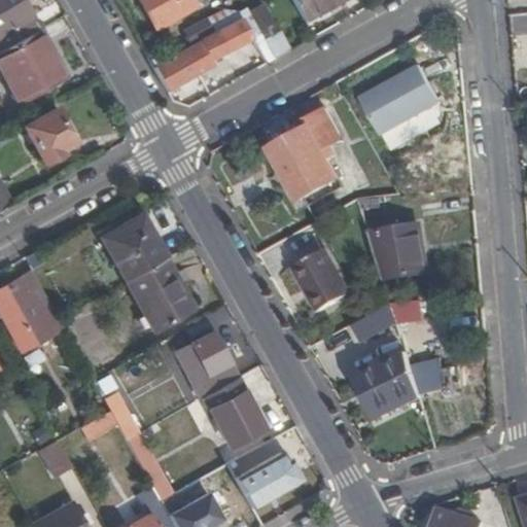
[(0,0),(0,48),(34,30),(29,19),(32,18),(22,0),(0,0)]
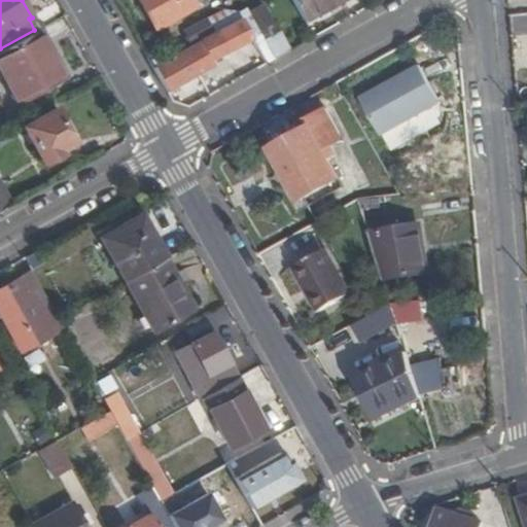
[(195,6),(191,0),(138,0),(154,29),(195,6)]
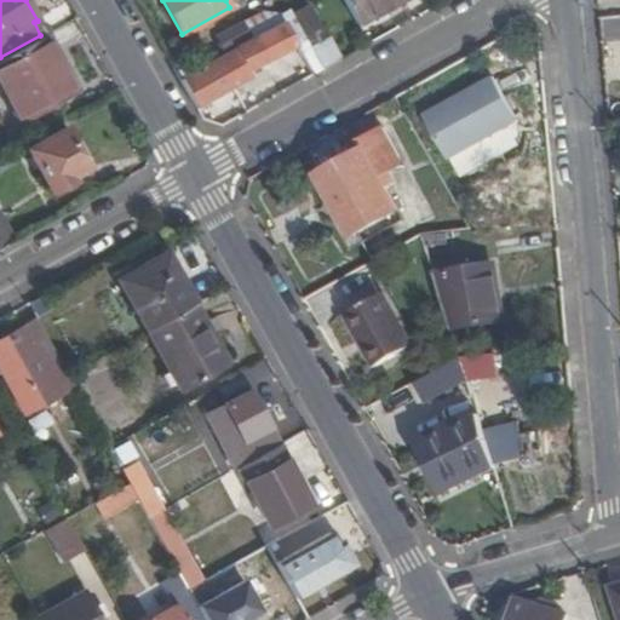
[(342,0),(352,18),(356,24),(397,0),(342,0)]
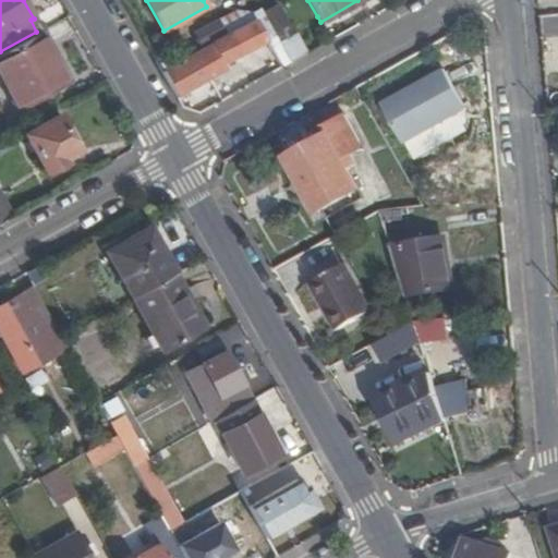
[(275,2),(251,15),(254,20),(266,40),(280,67),(304,53),(275,2)]
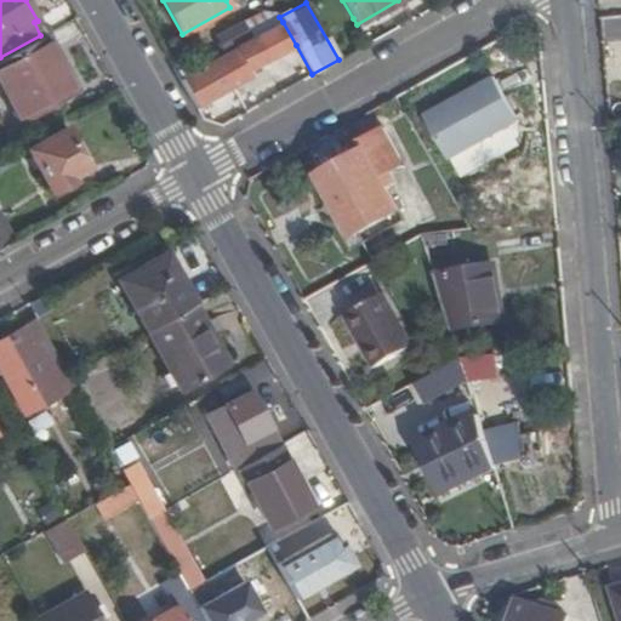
[(205,102),(224,91),(251,77),(248,72),(296,45),(283,22),(178,79),(194,108),(205,102)]
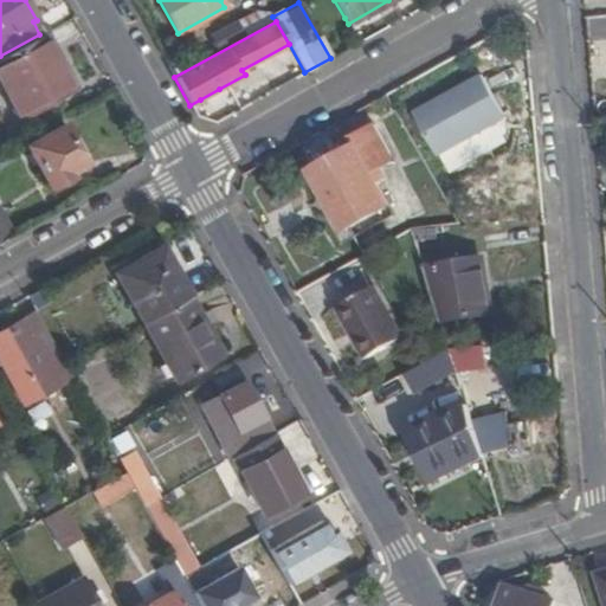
[(72,88),(42,33),(39,34),(0,56),(0,91),(15,120),(72,88)]
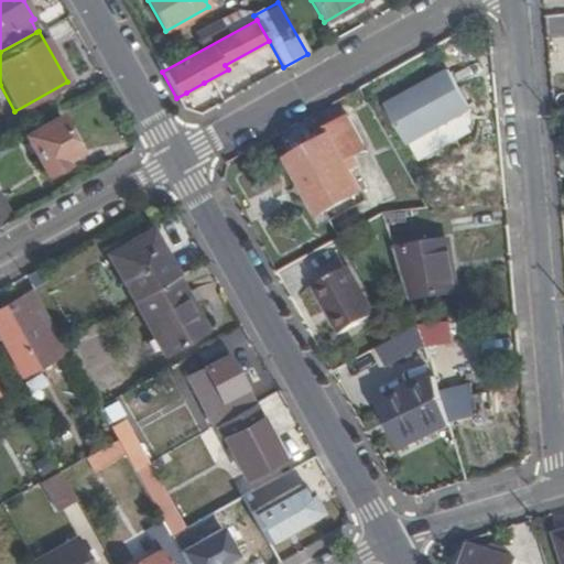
[(468,109),(447,73),(386,107),(407,144),(468,109)]
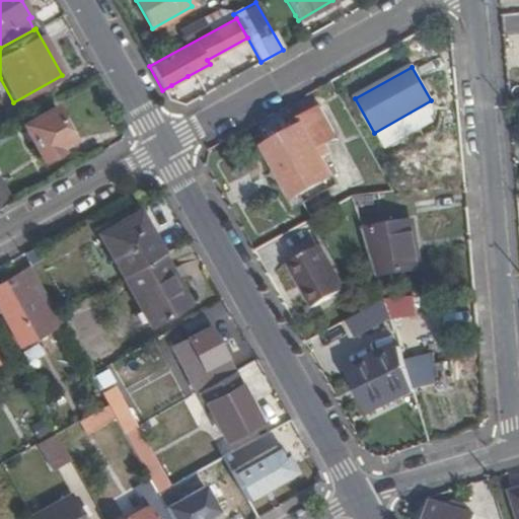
[(54,106),(21,125),(43,162),(61,152),(58,145),(72,137),(54,106)]
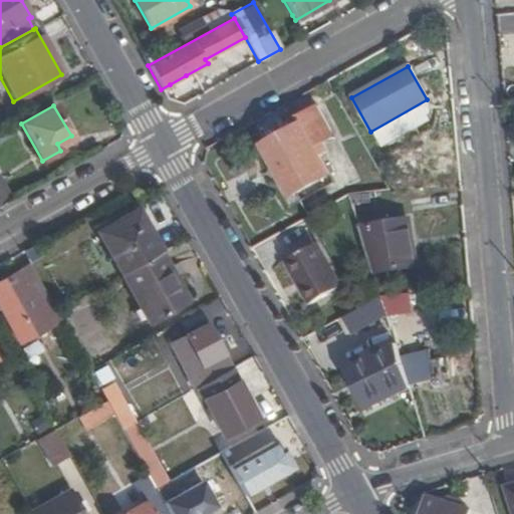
[(315,105),(290,120),(295,129),(264,146),(291,195),(328,174),(318,157),(326,152),(320,142),(313,146),(308,138),(327,126),(315,105)]
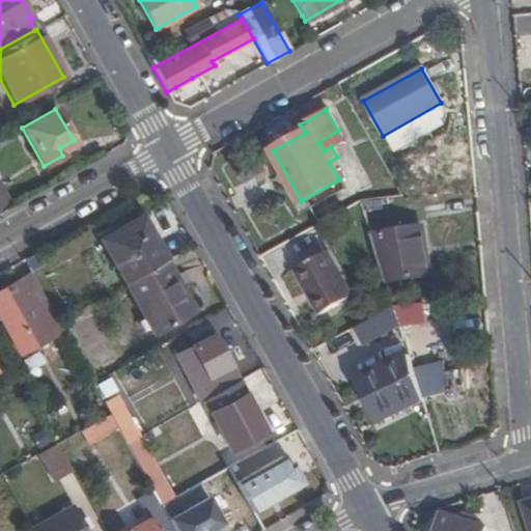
[(0,212),(12,205),(0,184),(0,212)]
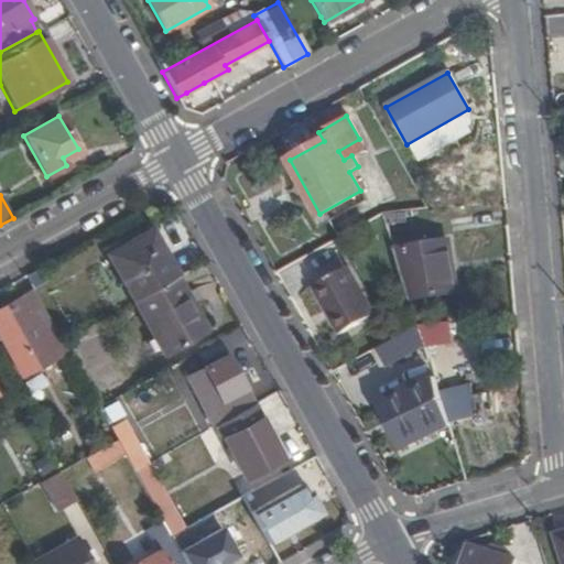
[(404,220),(401,209),(383,212),(387,223),(404,220)]
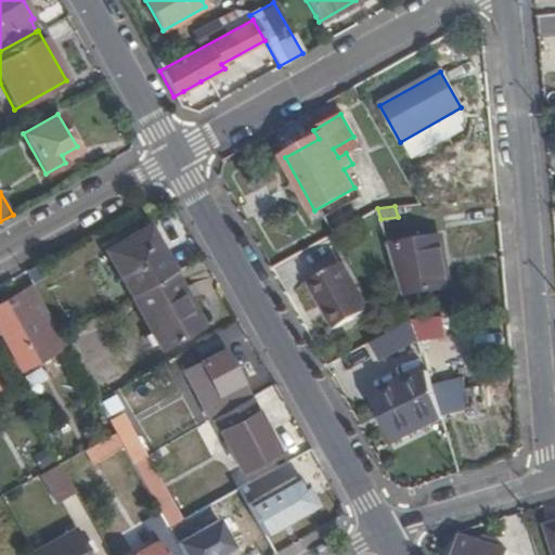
[(106,250),(132,296),(173,273),(149,227),(106,250)]
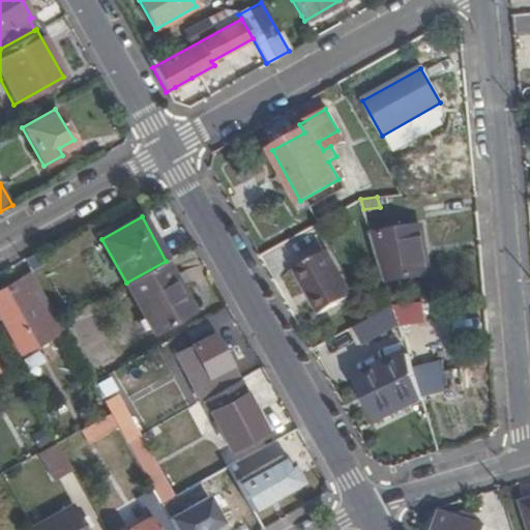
[(417,226),(371,233),(385,281),(425,273),(417,226)]
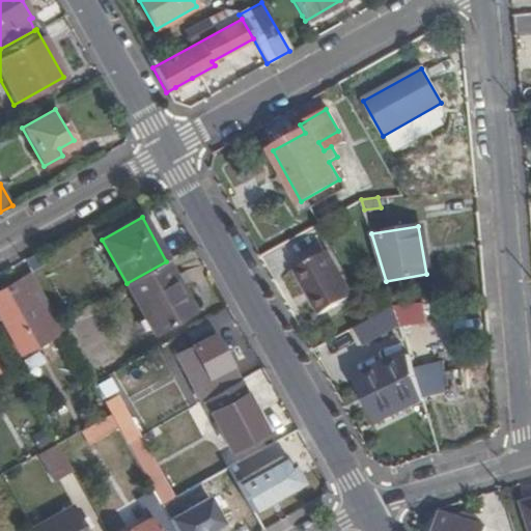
[(327,252),(296,268),(320,312),(352,297),(327,252)]
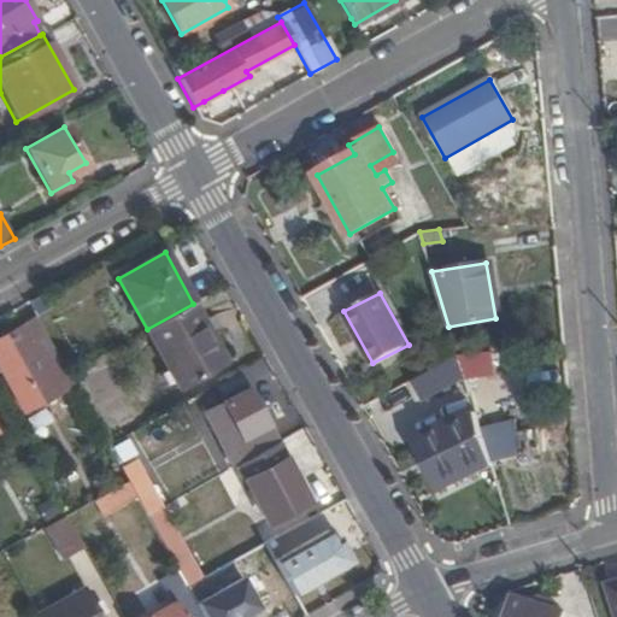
[(203,321),(193,304),(147,329),(146,330),(177,387),(221,363),(199,324),(203,321)]
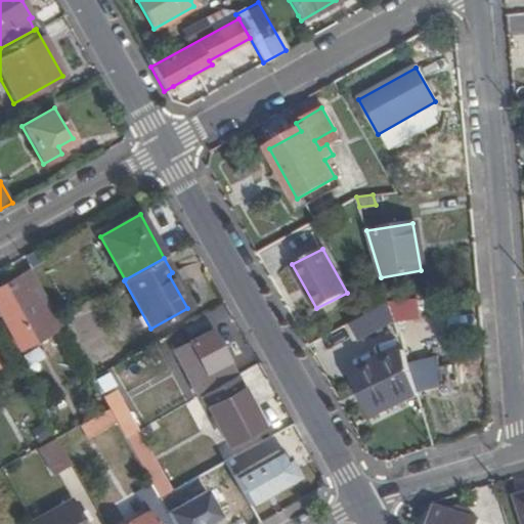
[(309,312),(316,308),(292,264),(285,268),(309,312)]
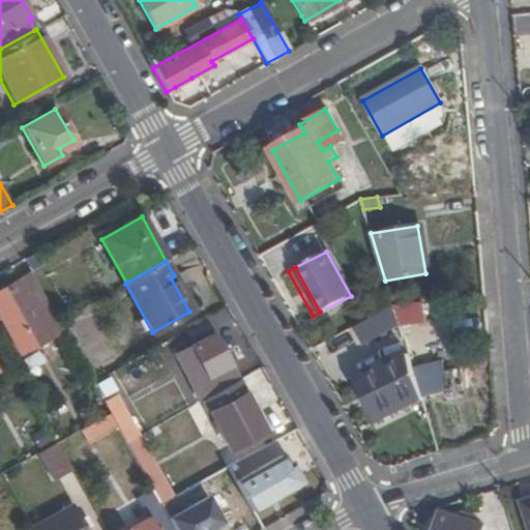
[(61,332),(29,273),(0,289),(0,320),(20,355),(61,332)]
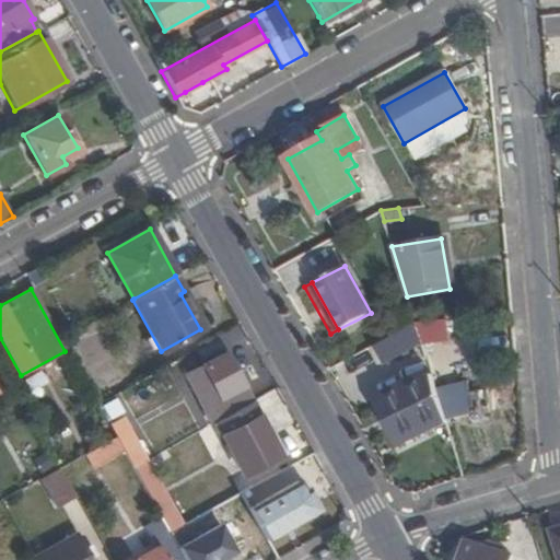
[(382,361),(421,340),(415,322),(373,343),(382,361)]
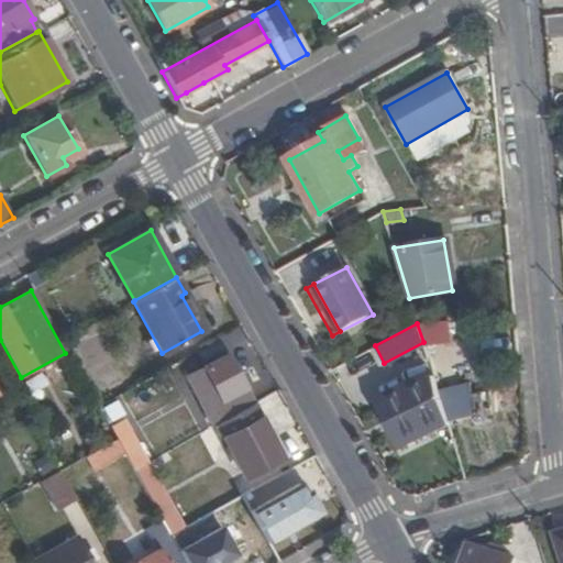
[(470,344),(475,415),(492,412),(485,343),(470,344)]
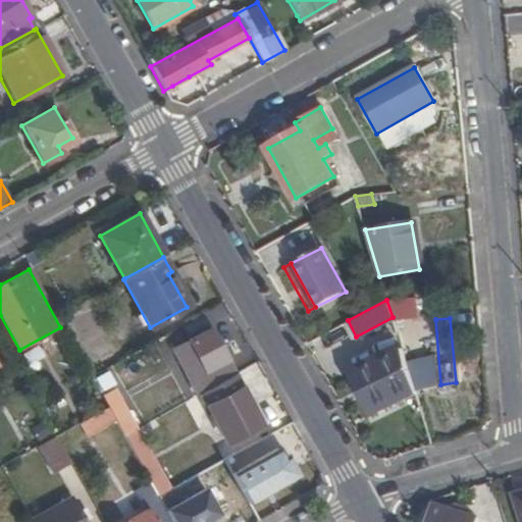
[(193,375),(203,393),(205,390),(233,375),(236,374),(228,361),(226,361),(209,331),(171,352),(187,378),(193,375)]
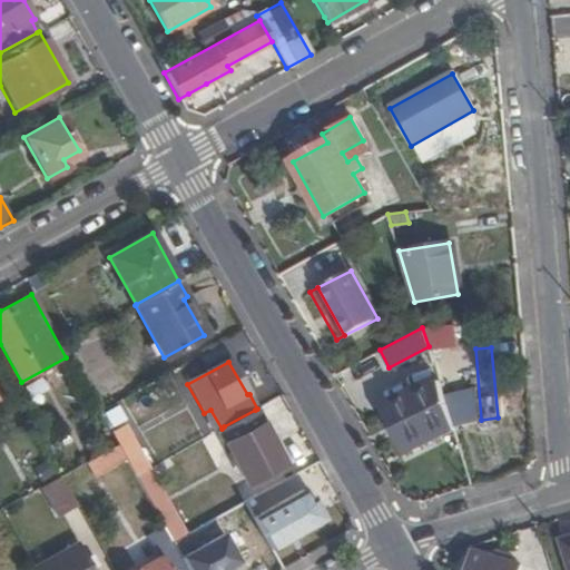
[(413,449),(454,429),(441,385),(393,408),(413,449)]
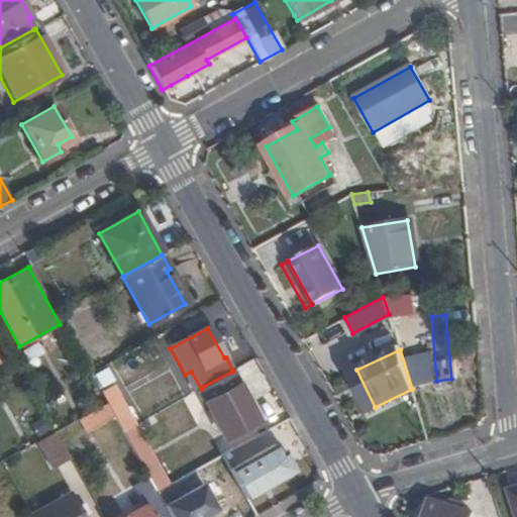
[(257,418),(231,372),(203,387),(226,428),(236,423),(239,428),(257,418)]
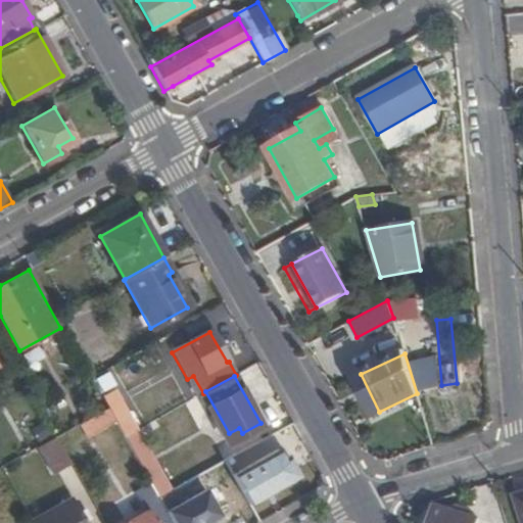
[(111,388),(100,394),(107,408),(113,419),(124,437),(135,431),(111,388)]
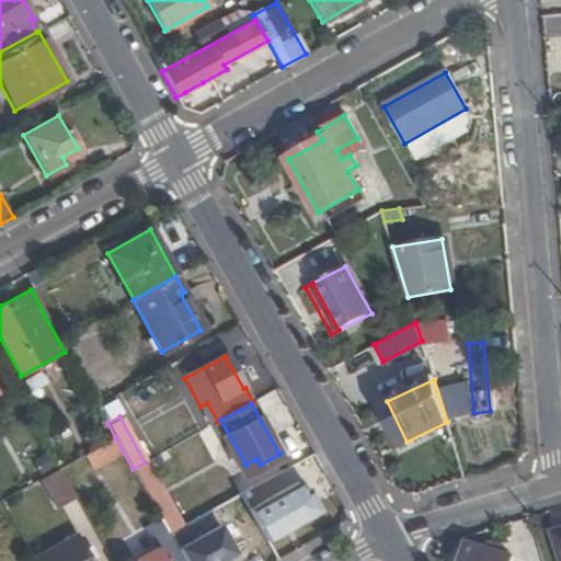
[(90,467),(122,449),(115,437),(83,455),(90,467)]
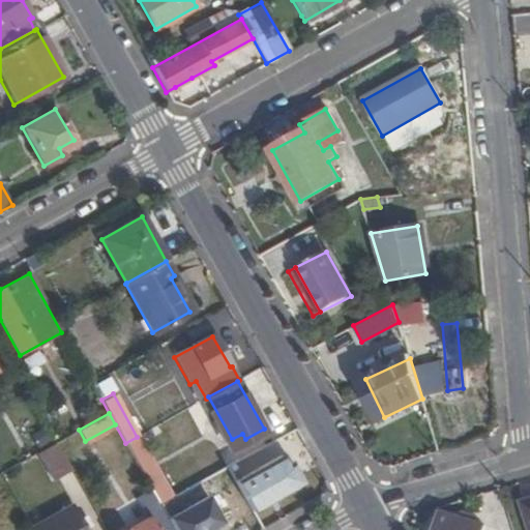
[(173,497),(139,436),(137,437),(125,443),(159,504),(171,498),(173,497)]
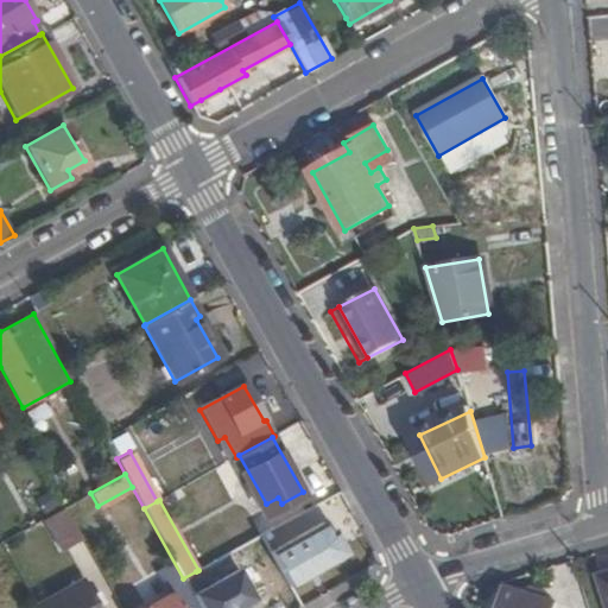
[(58,552),(78,539),(62,508),(40,520),(58,552)]
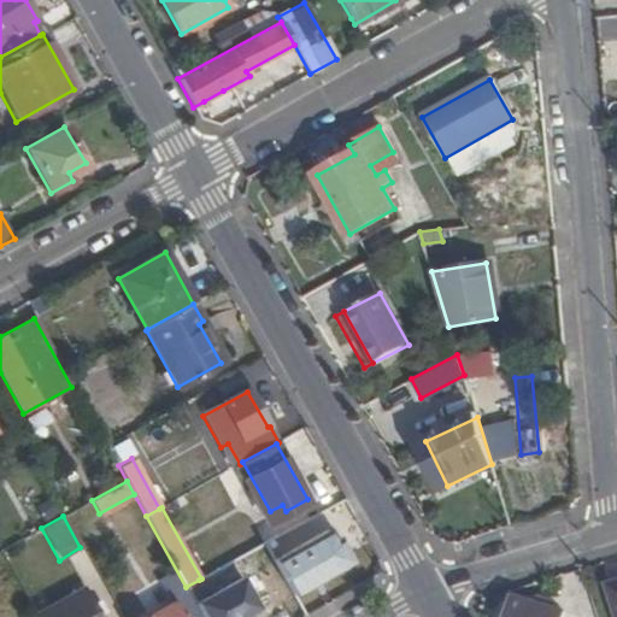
[(248,582),(240,587),(253,609),(289,588),(285,579),(306,565),(295,550),(276,562),(268,548),(239,564),(248,582)]
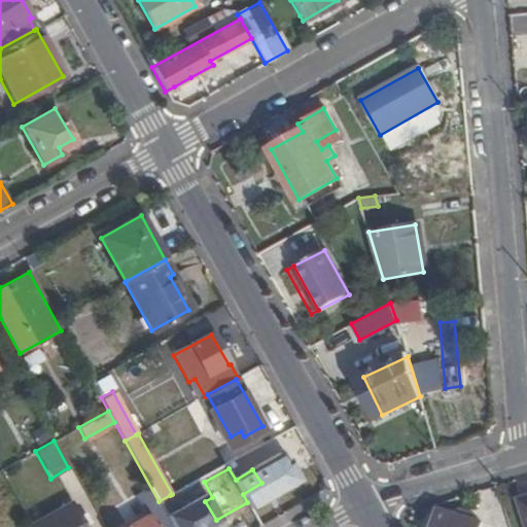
[(187,526),(170,495),(159,501),(162,507),(172,526),(187,526)]
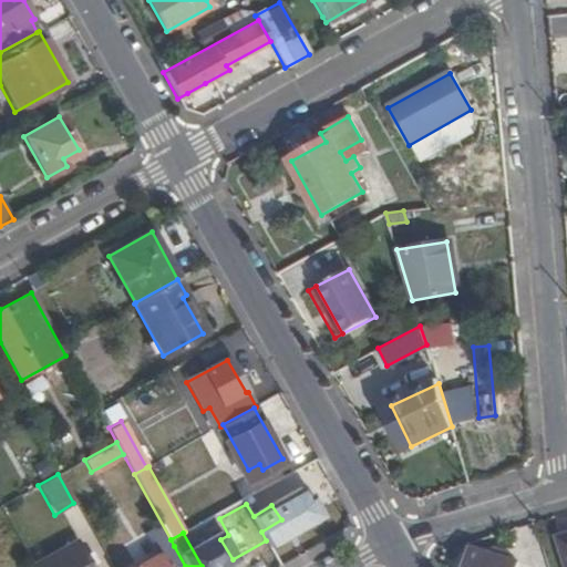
[(92,566),(76,538),(32,564),(34,566),(92,566)]
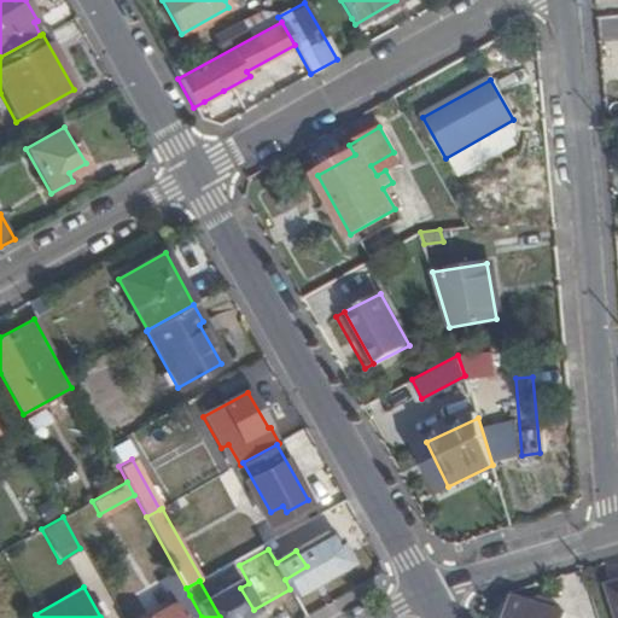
[(202,617),(190,595),(145,617),(202,617)]
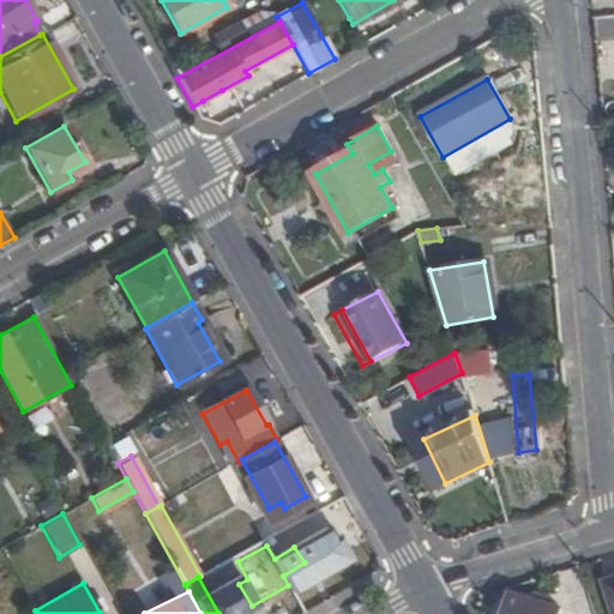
[(536,602),(511,595),(505,613),(560,613),(563,611),(554,607),(555,600),(539,595),(536,602)]
